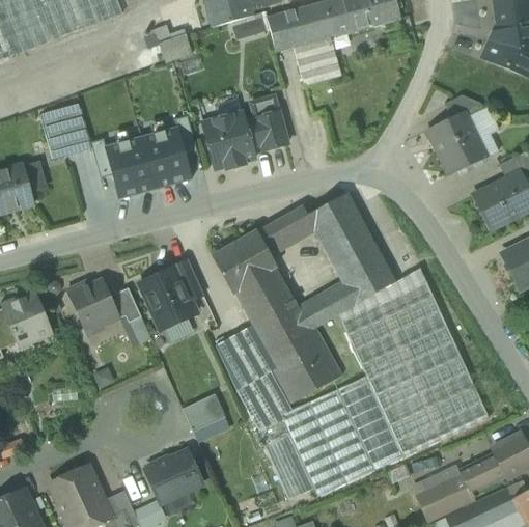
[(0,0),(0,56),(121,11),(117,0),(0,0)]
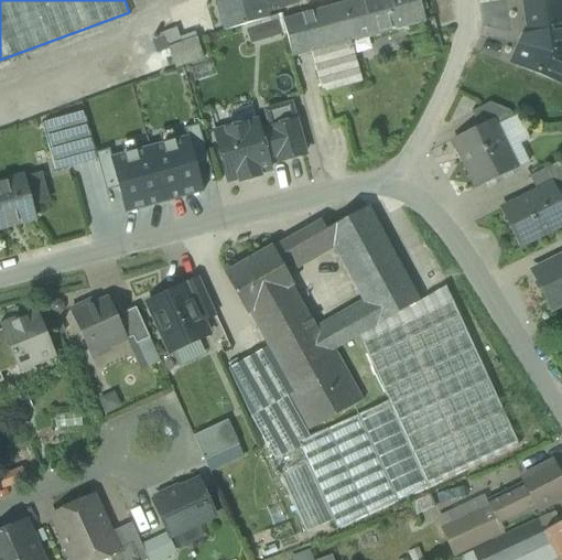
[(223,0),(218,1),(226,28),(270,14),(269,9),(266,0),(223,0)]
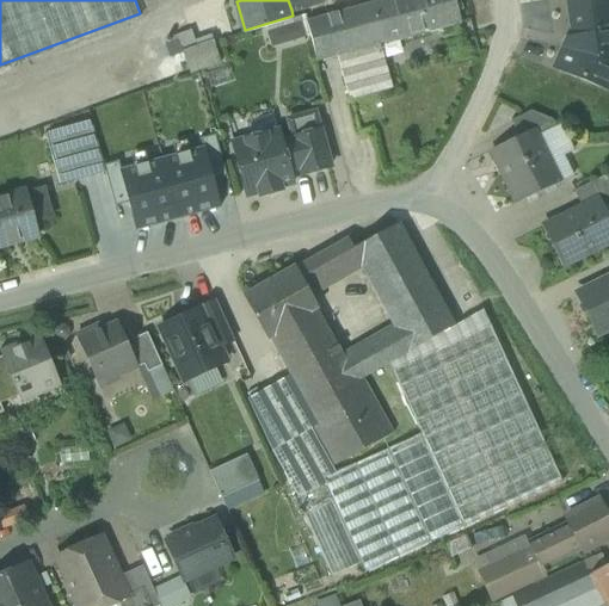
[(288,0),(291,10),(307,6),(305,0),(288,0)]
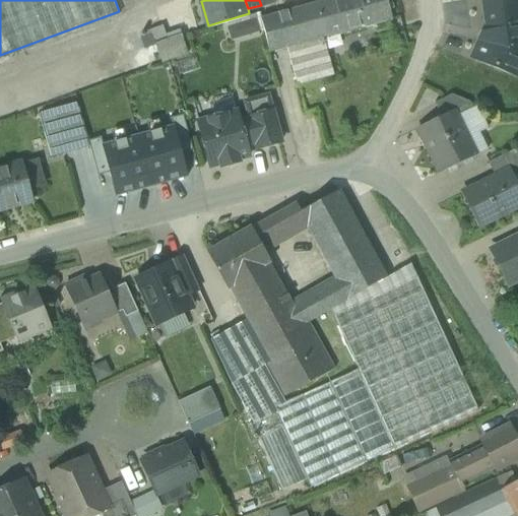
[(318,0),(263,15),(271,50),(288,45),(325,36),(328,35),(318,0)]
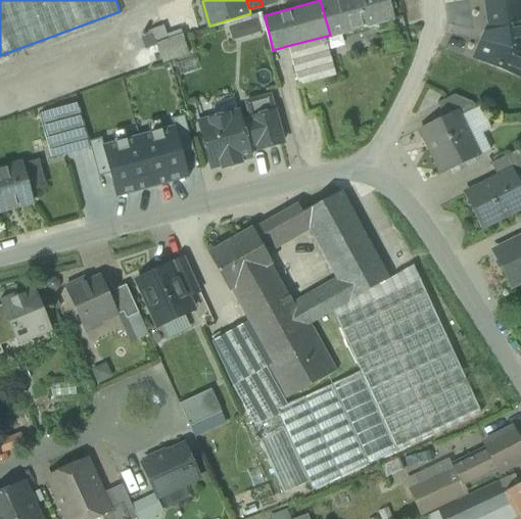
[(320,0),(330,35),(330,34),(331,35),(395,16),(390,0),(320,0)]
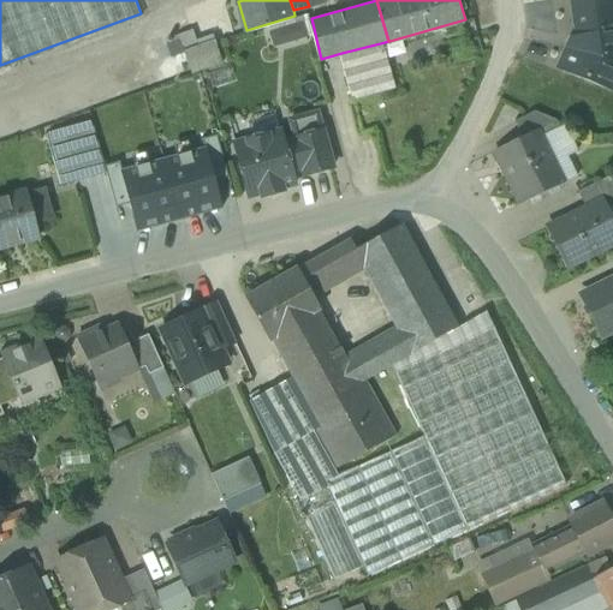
[(575,0),(578,24),(577,24),(579,37),(577,42),(569,45),(559,65),(612,85),(612,0),(575,0)]
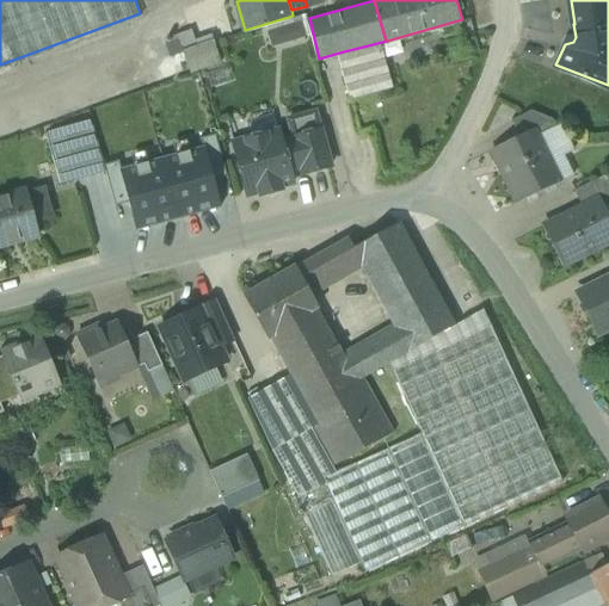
[(180,36),(67,75),(78,106),(192,66),(180,36)]
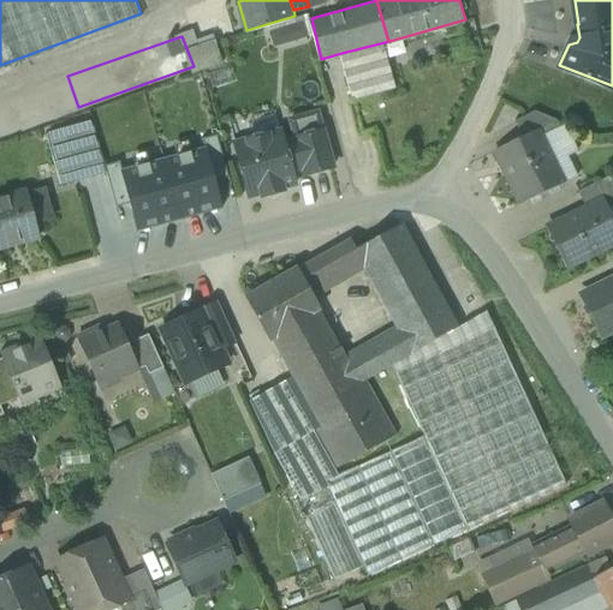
[(385,42),(341,53),(353,99),(397,88),(385,42)]
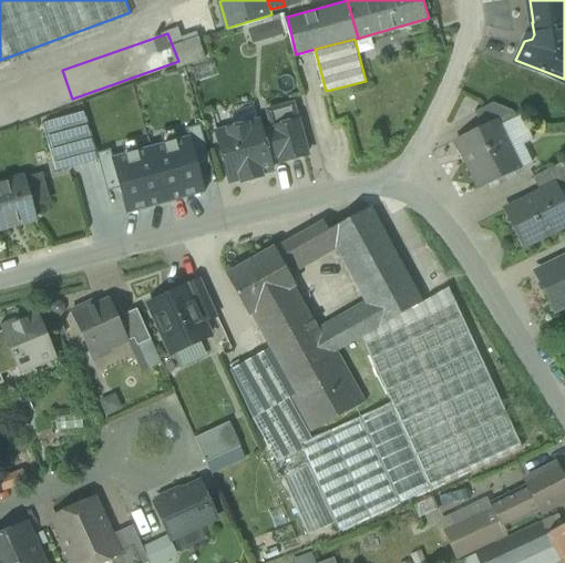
[(493,100),(474,109),(482,125),(497,118),(501,124),(517,116),(513,109),(493,100)]
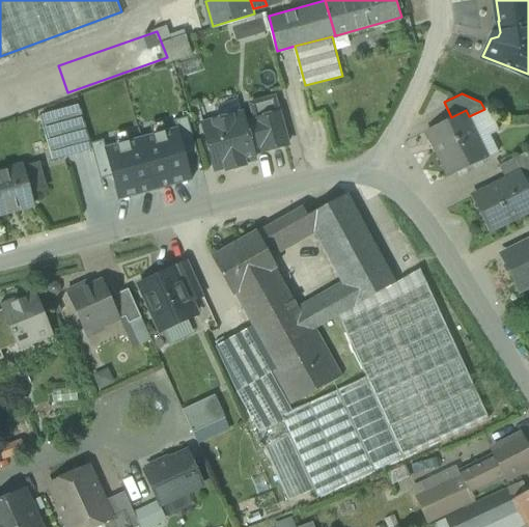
[(81,103),(42,113),(54,158),(93,147),(81,103)]
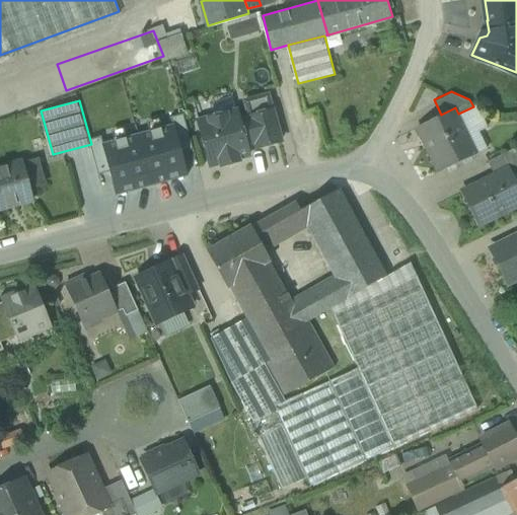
[(473,106),(458,114),(476,152),(488,147),(481,131),(490,126),(478,103),(473,106)]
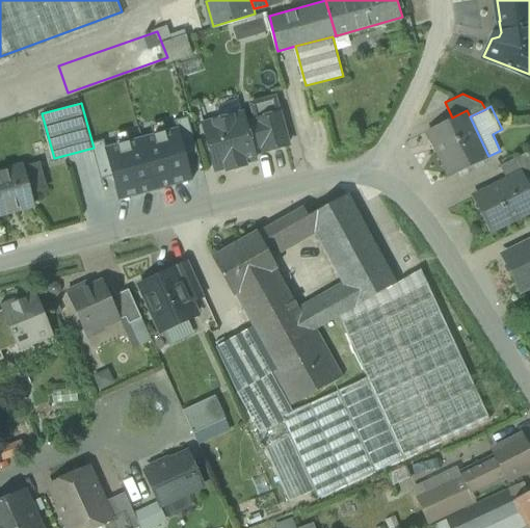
[(254,109),(202,121),(213,168),(265,157),(254,109)]
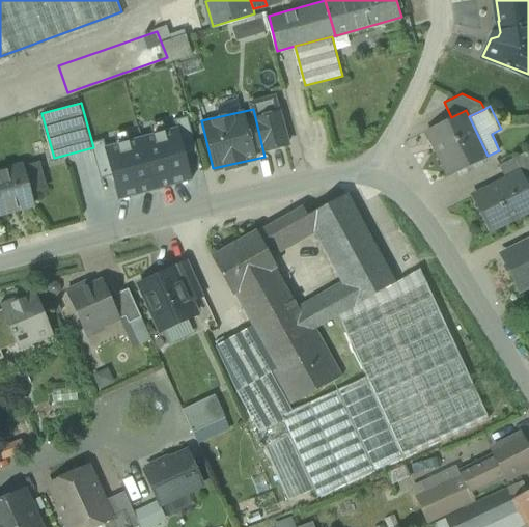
[(451,117),(428,129),(450,173),(488,156),(469,116),(466,110),(451,117)]
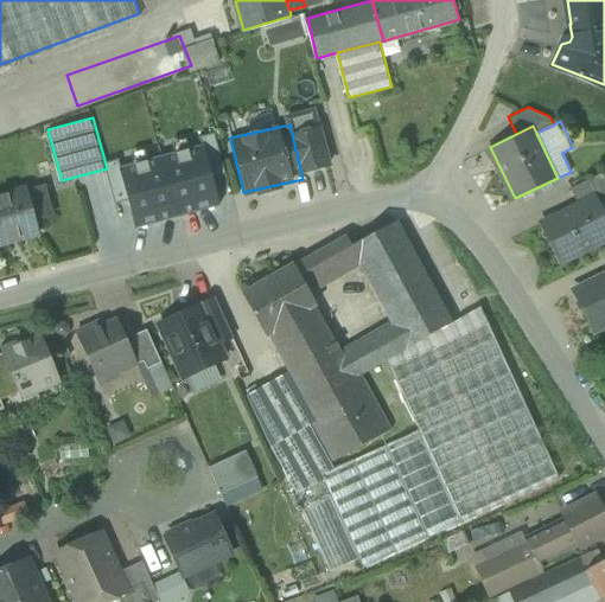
[(604,178),(602,172),(572,186),(580,204),(593,197),(593,198),(604,191),(604,178)]
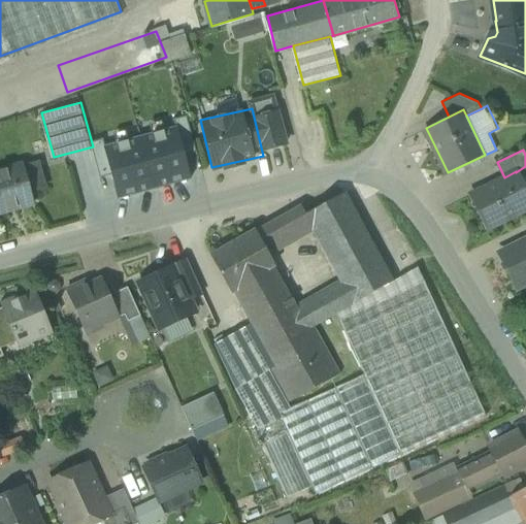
[(26,165),(32,191),(47,188),(40,161),(26,165)]
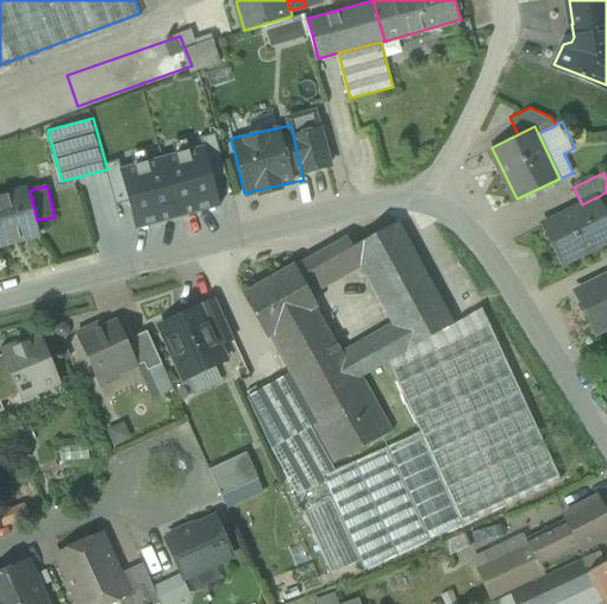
[(30,190),(0,197),(0,244),(41,234),(37,220),(30,190)]
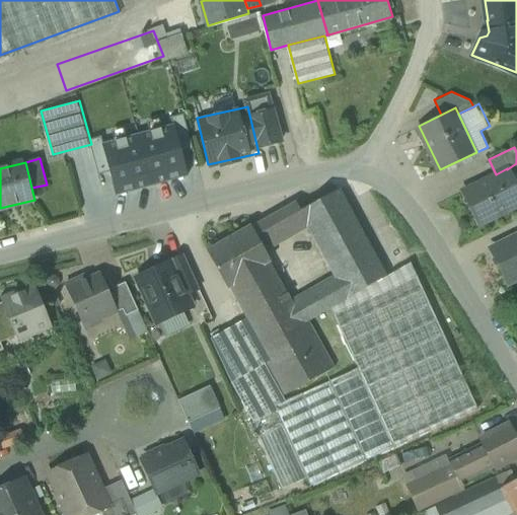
[(496,174),(462,191),(478,222),(516,203),(516,190),(507,169),(507,168),(496,174)]
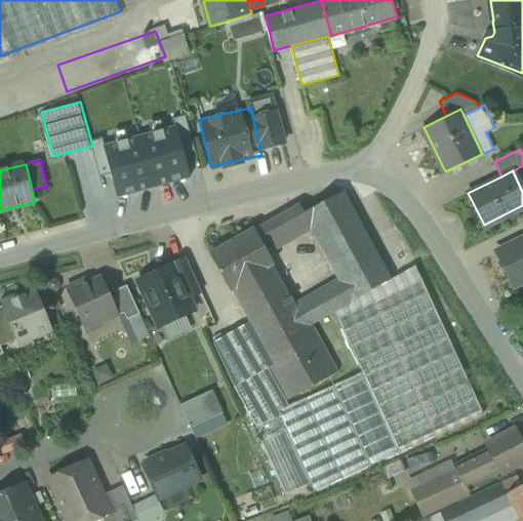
[(392,277),(345,189),(305,210),(304,211),(312,227),(338,277),(352,301),(392,277)]
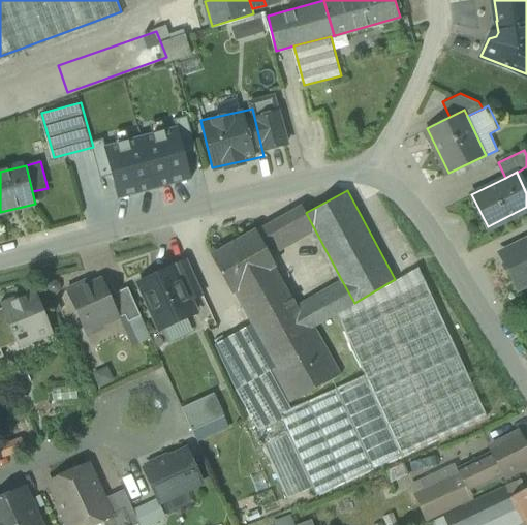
[(303,205),(268,225),(277,242),(290,235),(293,240),(314,228),(306,213),(307,212),(303,205)]
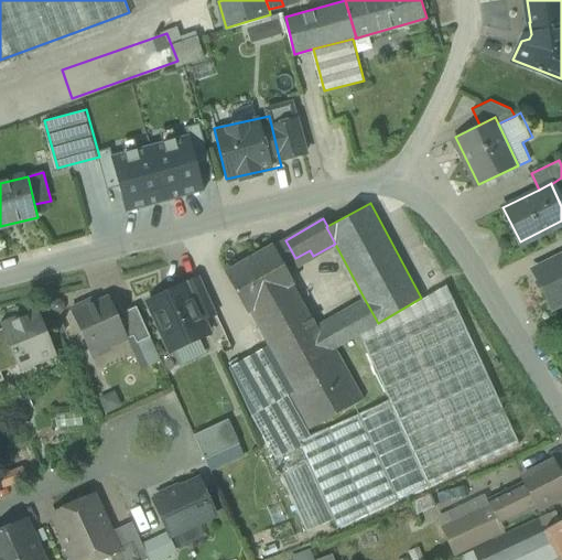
[(285,240),(273,246),(284,265),(295,258),(285,240)]
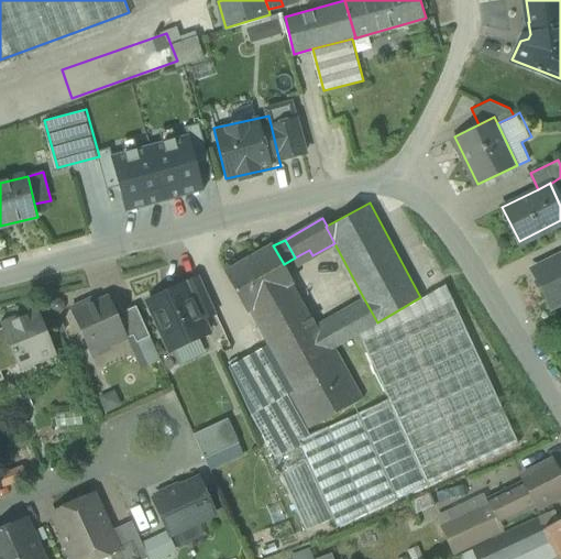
[(273,245),(228,272),(248,307),(250,306),(292,283),(294,282),(284,264),(273,245)]
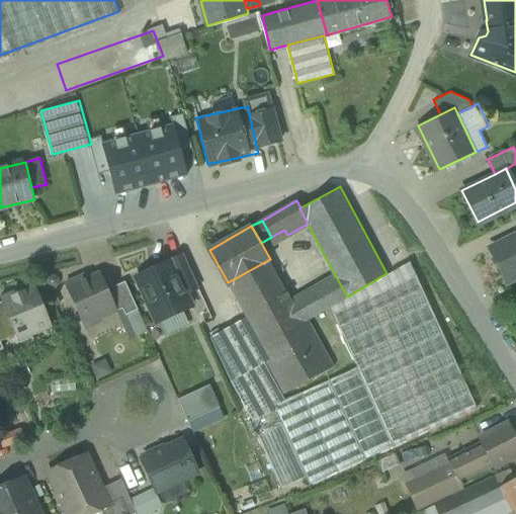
[(515,234),(491,247),(507,280),(515,275),(515,234)]
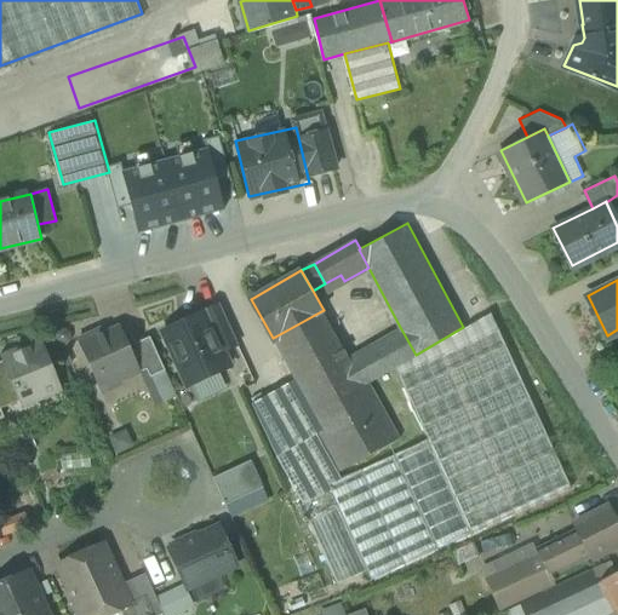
[(207,306),(162,325),(187,383),(232,365),(207,306)]
